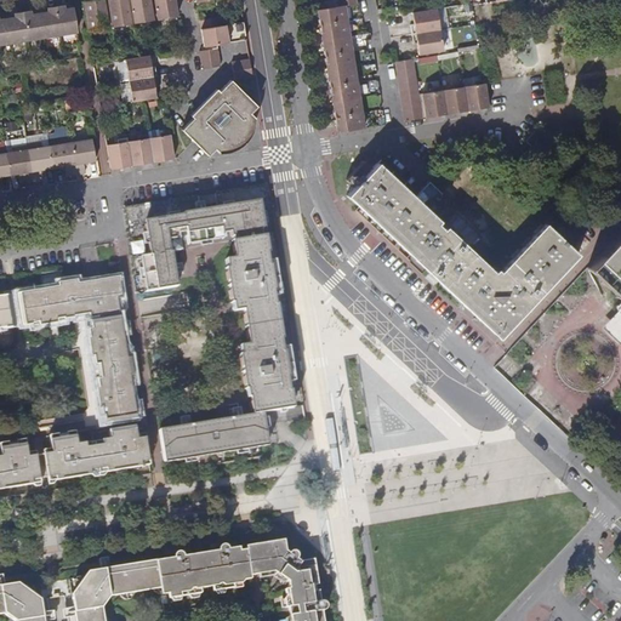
[(89,29),(109,27),(104,0),(87,0),(84,1),(89,29)]
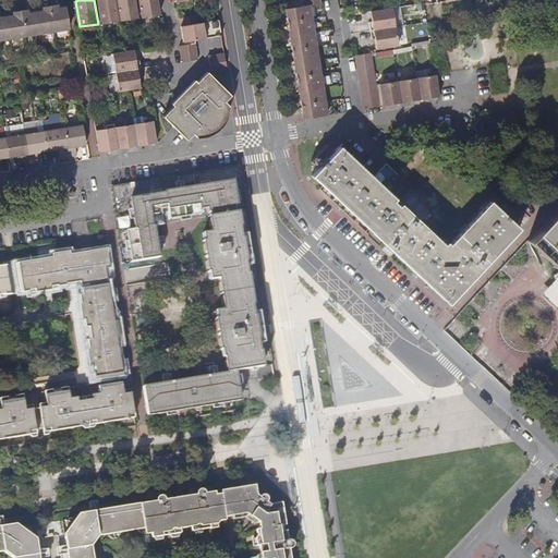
[(97,0),(100,23),(119,21),(116,0),(97,0)]
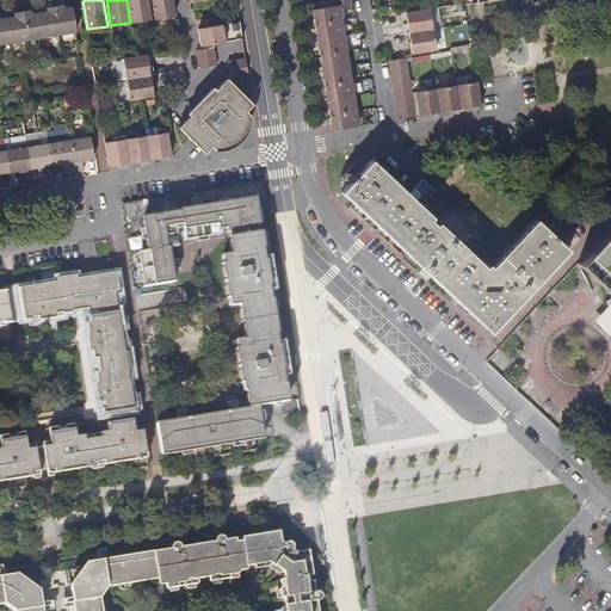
[(127,0),(130,23),(152,19),(148,0),(127,0)]
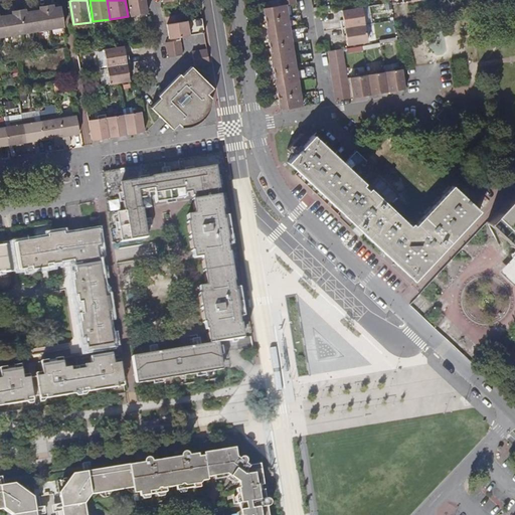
[(128,0),(130,15),(148,13),(145,0),(128,0)]
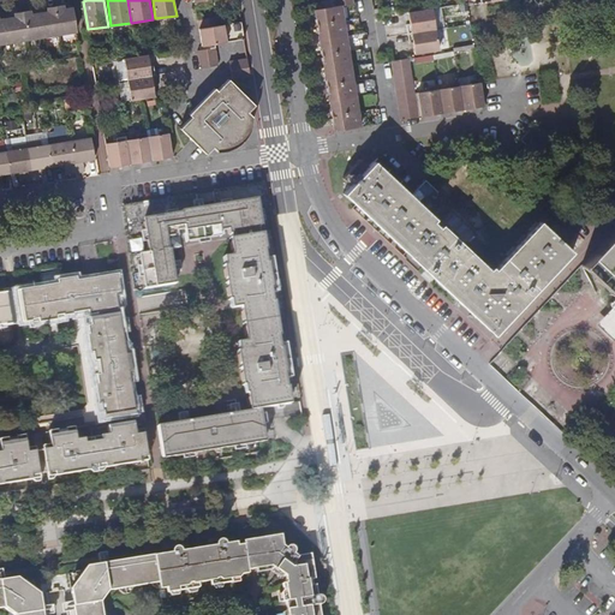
[(353,4),(352,0),(333,0),(335,6),(315,10),(317,25),(342,21),(341,6),(353,4)]
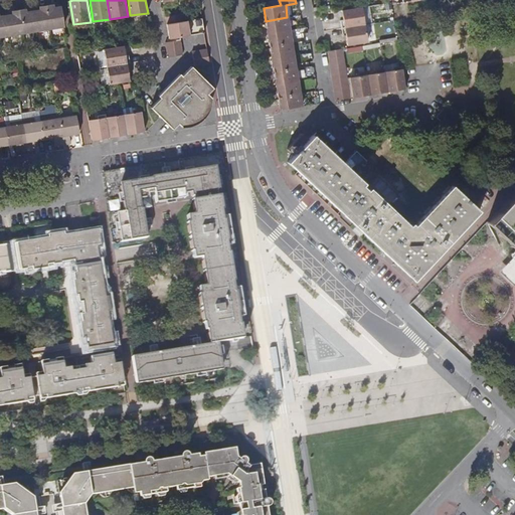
[(60,2),(46,5),(50,28),(63,26),(60,2)]
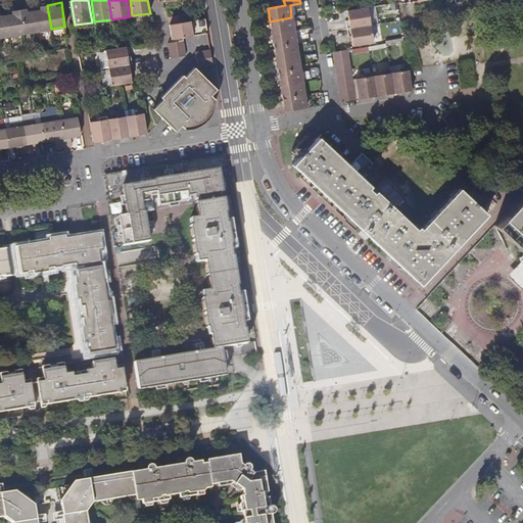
[(47,5),(33,7),(37,31),(51,29),(47,5)]
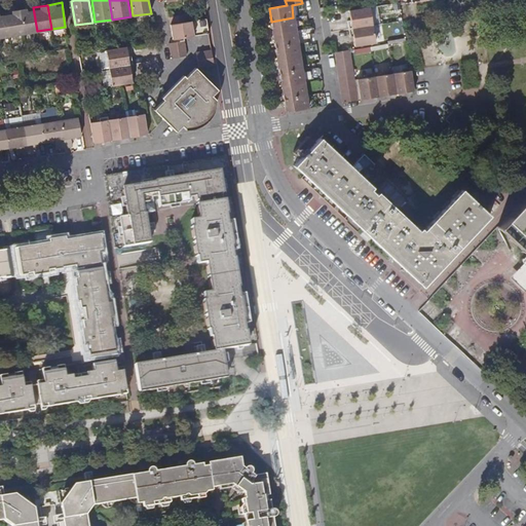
[(373,24),(370,6),(349,10),(350,20),(347,21),(348,28),(373,24)]
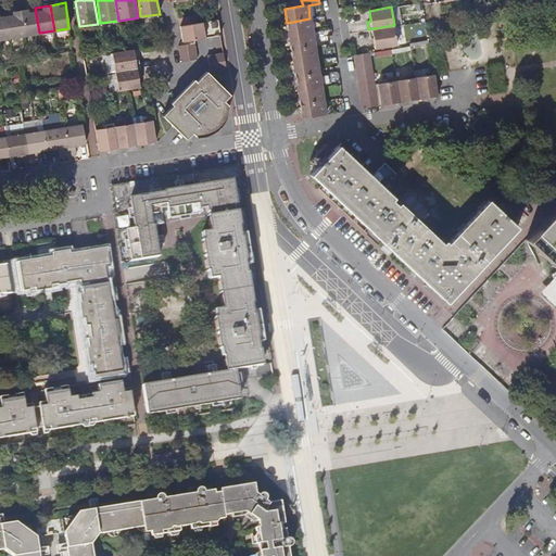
[(35,8),(21,10),(24,35),(39,33),(35,8)]
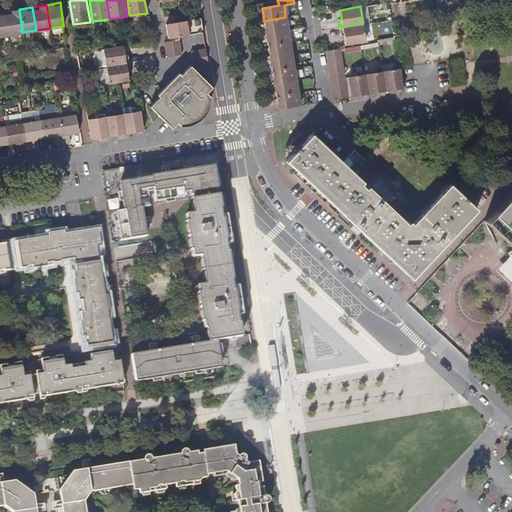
[(19,9),(5,12),(9,35),(22,32),(19,9)]
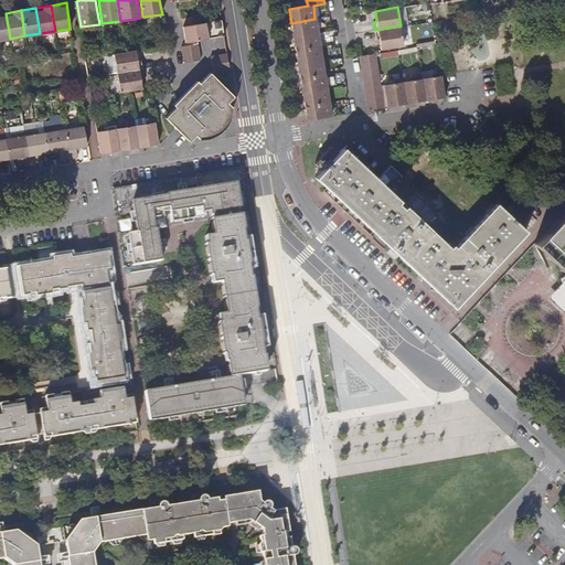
[(6,13),(0,13),(0,39),(10,39),(6,13)]
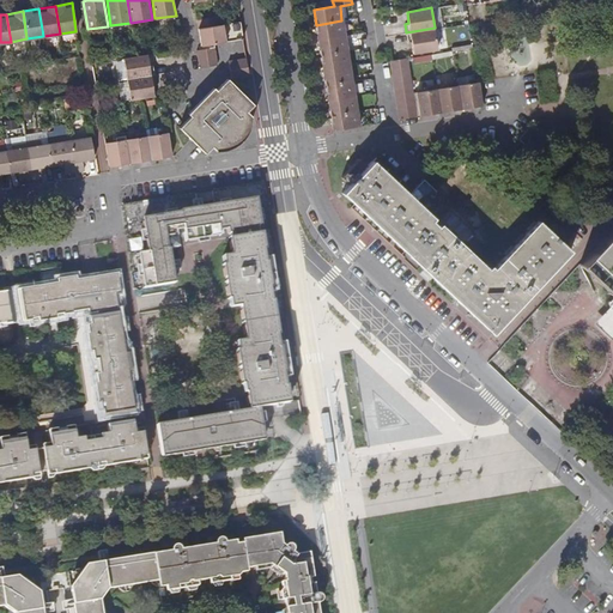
[(200,44),(243,38),(240,20),(218,24),(217,16),(196,18),(200,44)]
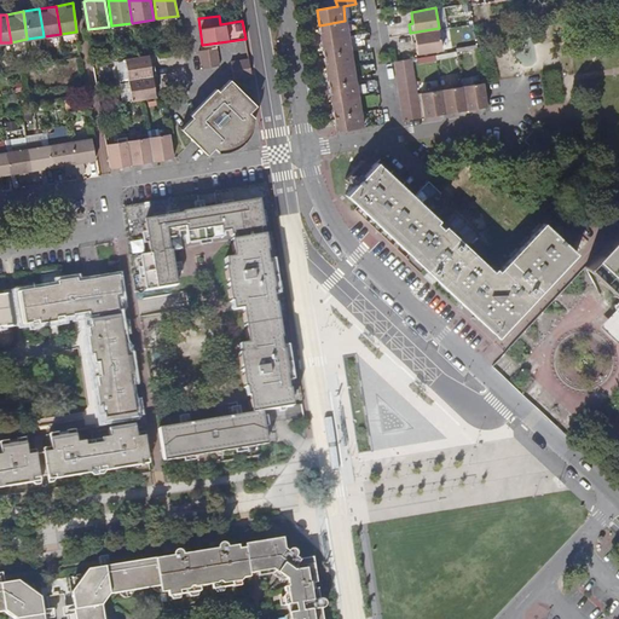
[(348,36),(345,21),(319,25),(322,40),(348,36)]
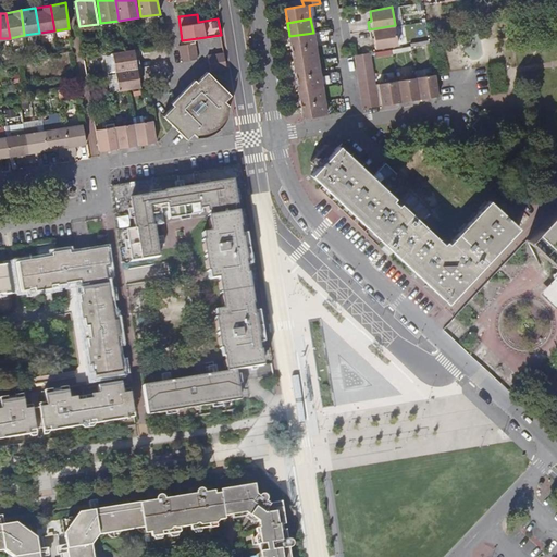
[(397,44),(395,25),(369,29),(371,38),(374,38),(375,47),(397,44)]
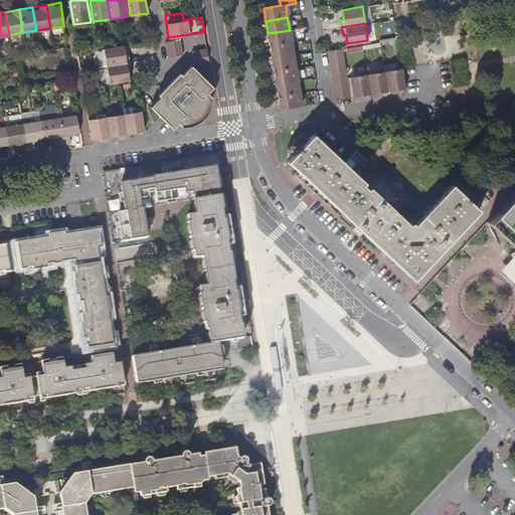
[(292,43),(290,30),(268,33),(270,47),(292,43)]
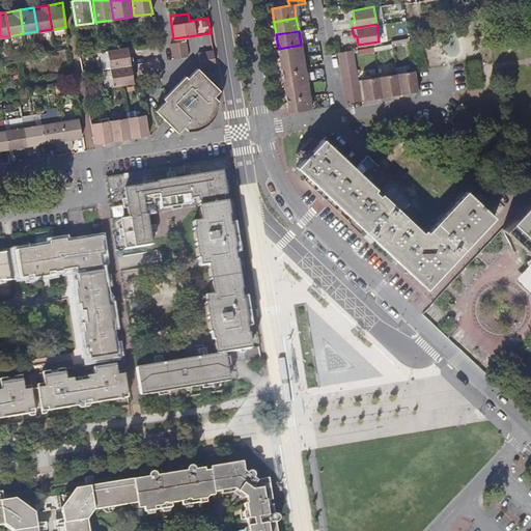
[(185,40),(169,43),(171,58),(187,55),(185,40)]
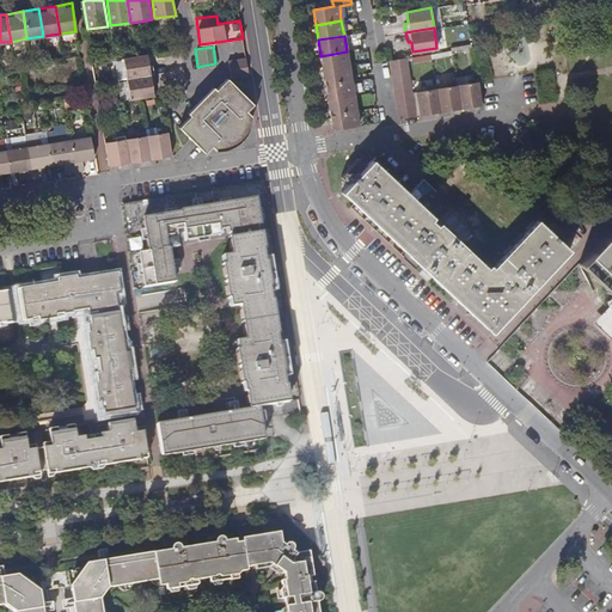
[(349,67),(347,51),(320,56),(323,72),(349,67)]
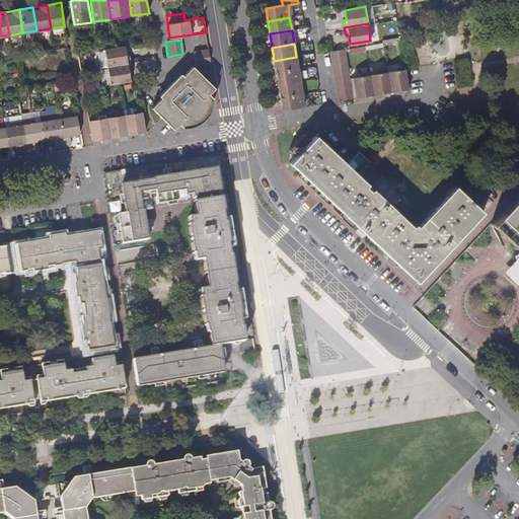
[(107,49),(110,66),(134,62),(133,54),(129,55),(128,46),(107,49)]
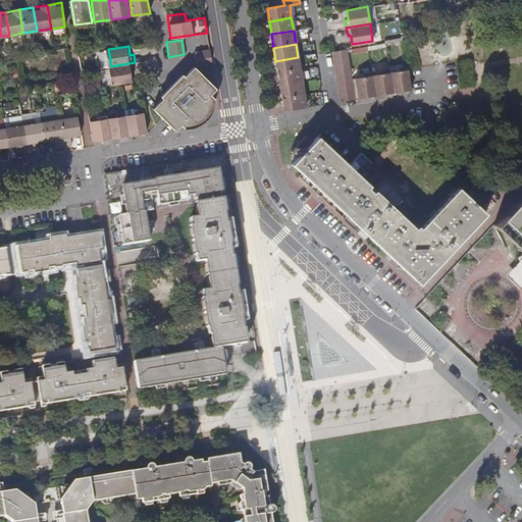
[(348,48),(331,51),(341,101),(357,98),(348,48)]
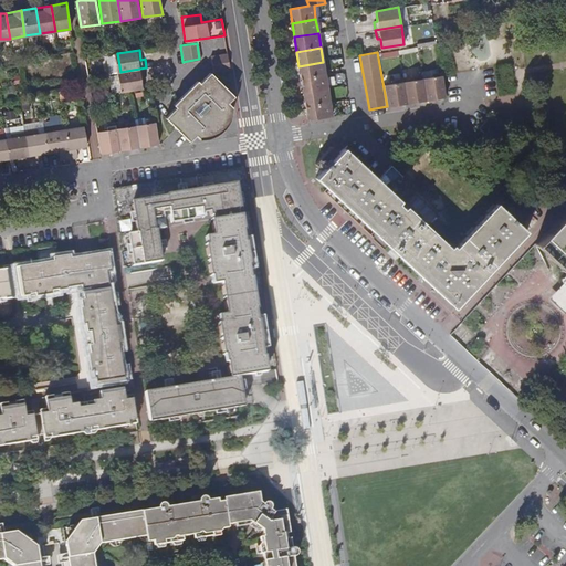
[(212,72),(229,70),(227,53),(210,55),(212,72)]
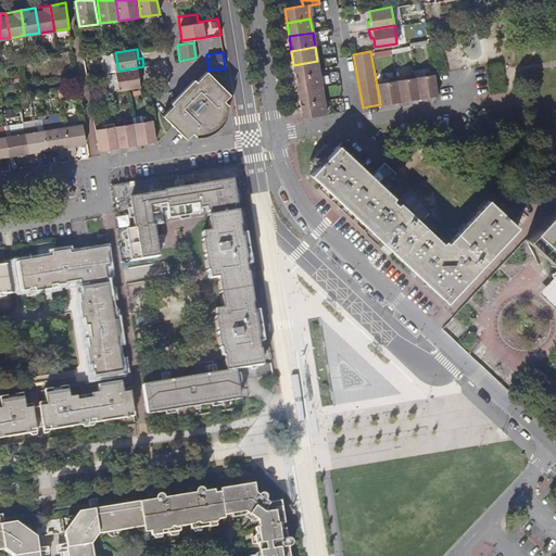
[(319,75),(317,61),(293,65),(295,78),(319,75)]
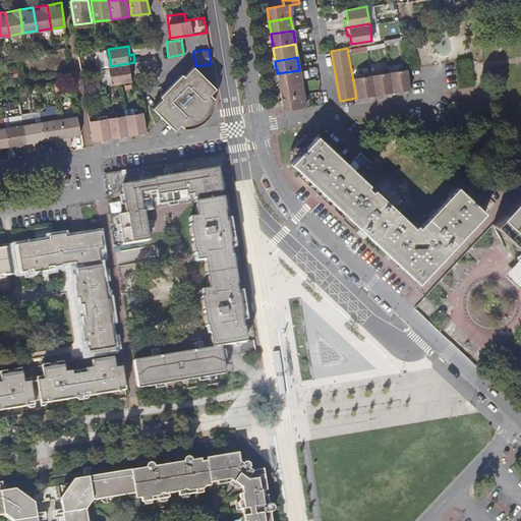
[(111,66),(114,83),(134,80),(132,70),(135,69),(134,62),(111,66)]
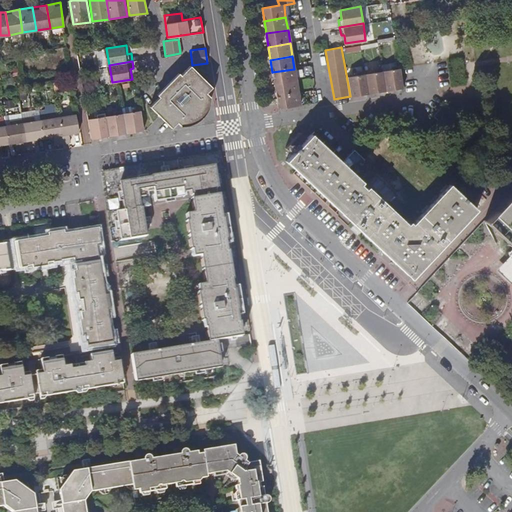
[(149,105),(170,126),(176,121),(179,124),(184,123),(188,122),(192,120),(195,117),(199,114),(203,110),(205,105),(208,100),(209,96),(205,92),(211,86),(190,65),(189,65),(179,75),(177,73),(156,94),(158,96),(149,105)]
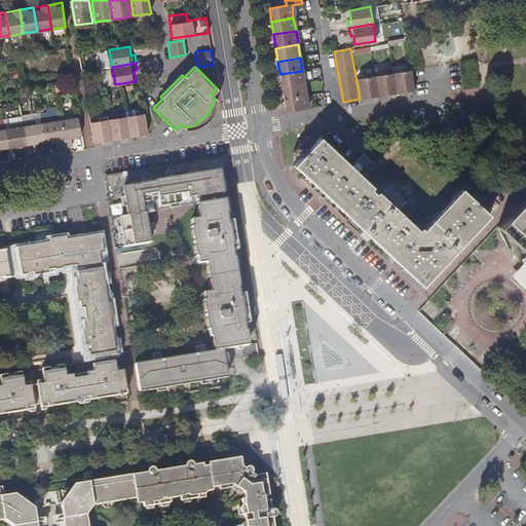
[(410,67),(391,70),(396,94),(413,90),(410,67)]
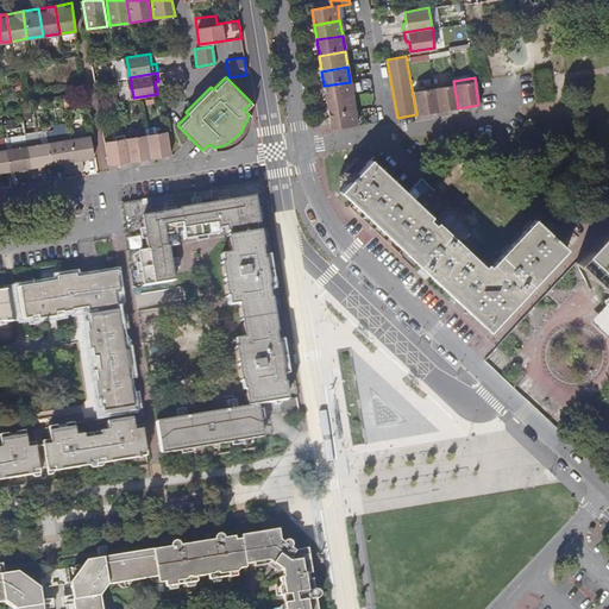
[(453,81),(433,85),(438,112),(458,108),(453,81)]
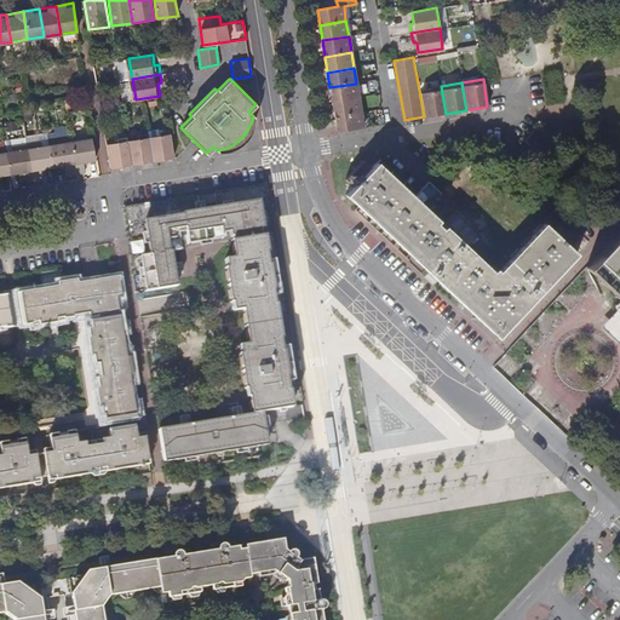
[(359,98),(356,84),(329,87),(332,103),(359,98)]
